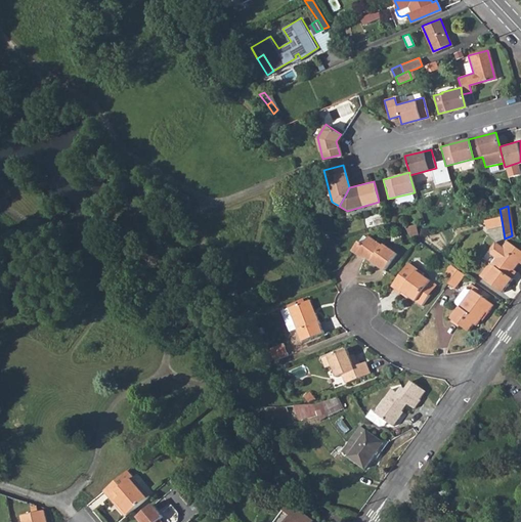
[(484,227),(500,223),(497,214),(482,218),(484,227)]
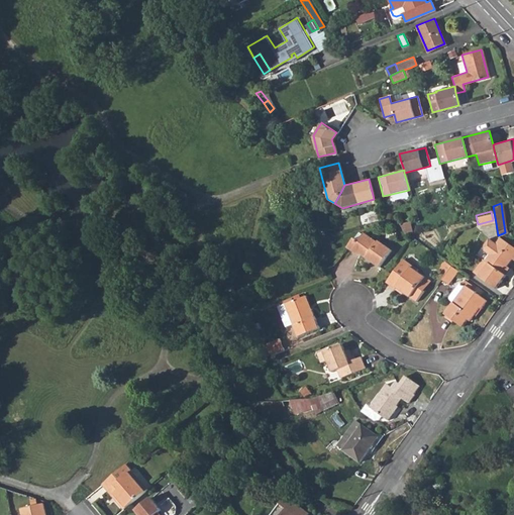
[(413,231),(407,221),(397,223),(404,234),(405,233),(413,231)]
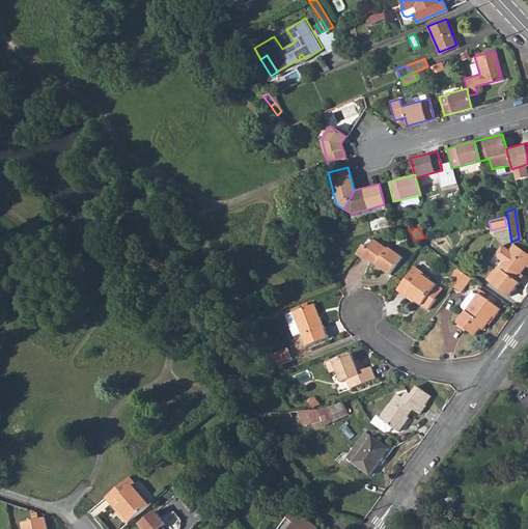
[(362,245),(355,255),(366,263),(367,260),(388,275),(400,257),(386,247),(385,249),(372,240),(366,248),(362,245)]
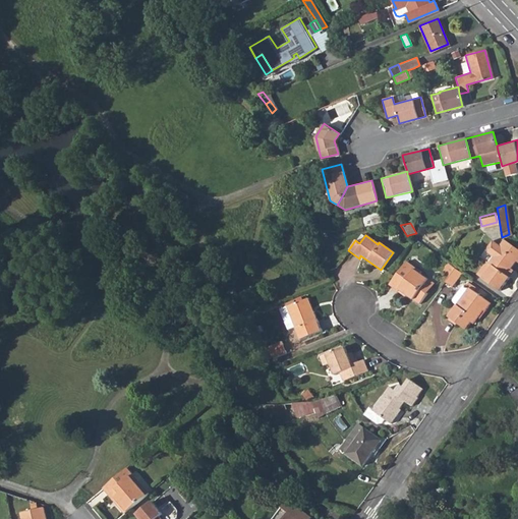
[(502,237),(501,239),(517,250),(517,248),(515,246),(502,237)]
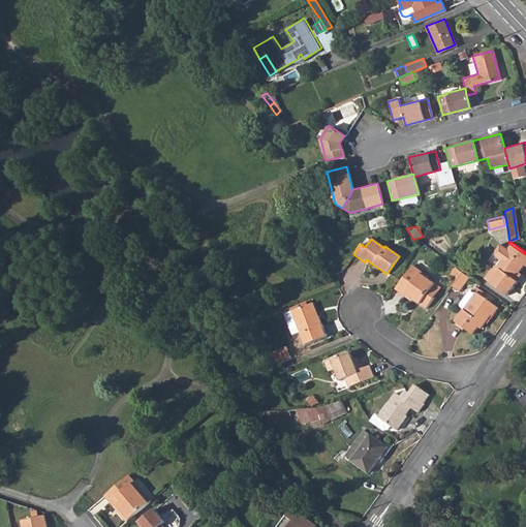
[(524,266),(525,262),(525,254),(508,243),(503,249),(505,250),(494,267),(497,269),(488,281),(505,293),(515,281),(514,280),(511,278),(516,272),(522,264),(524,266)]
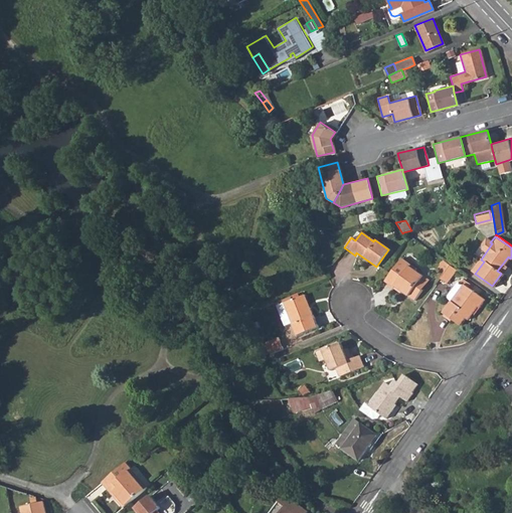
[(470,271),(475,274),(484,262),(481,260),(479,258),(470,271)]
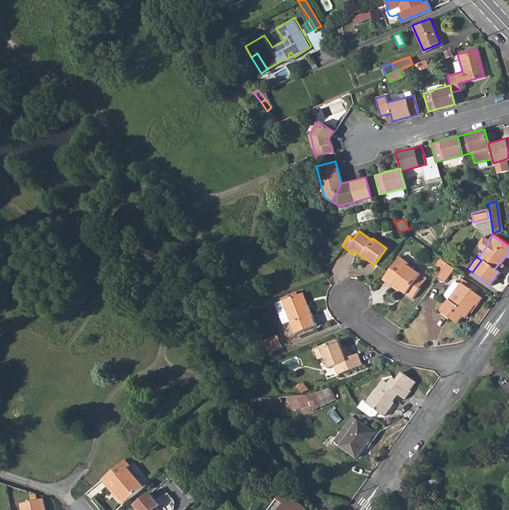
[(398,257),(381,280),(391,287),(393,284),(399,288),(398,290),(411,299),(418,289),(412,284),(419,275),(410,269),(412,267),(398,257)]
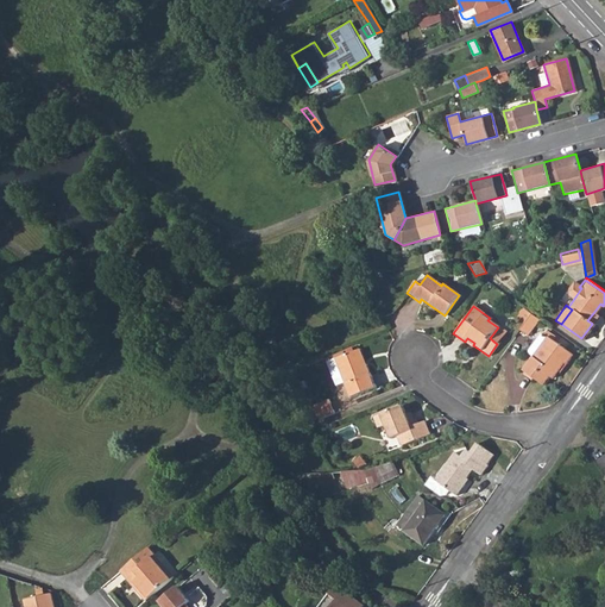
[(517,318),(523,323),(530,312),(523,307),(520,313),(520,314),(517,318)]
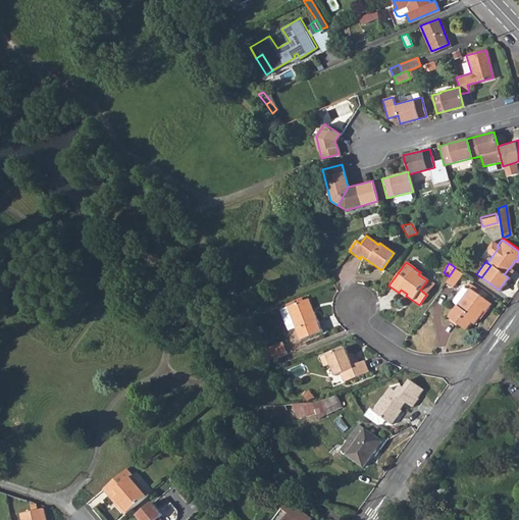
[(452,287),(462,273),(455,267),(449,276),(445,281),(452,287)]
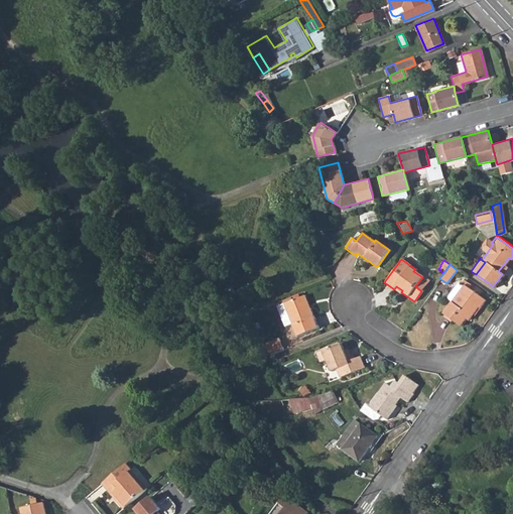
[(428,282),(422,277),(415,286),(421,291),(428,282)]
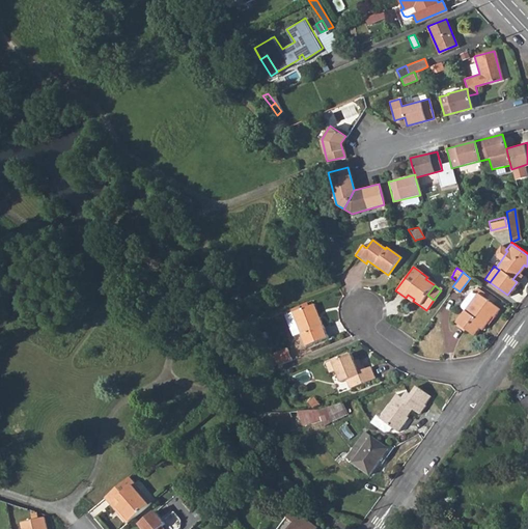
[(470,288),(460,304),(460,306),(464,309),(455,322),(473,335),(478,327),(481,329),(491,315),(494,317),(500,309),(470,288)]
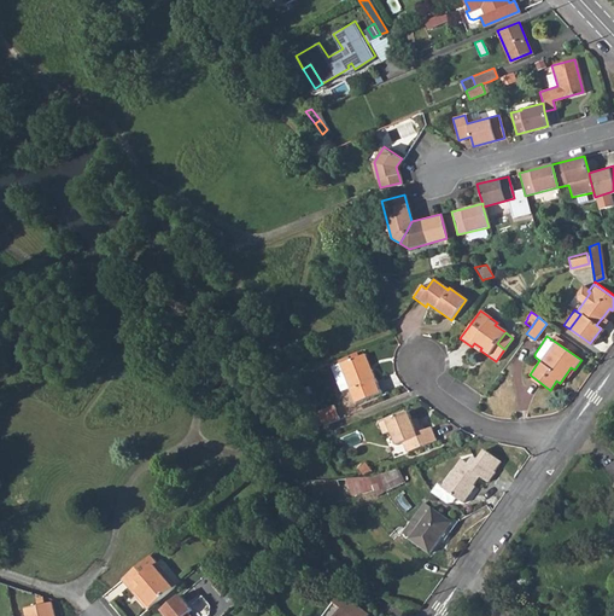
[(362,356),(329,370),(340,395),(350,390),(356,405),(381,394),(372,371),(369,372),(362,356)]
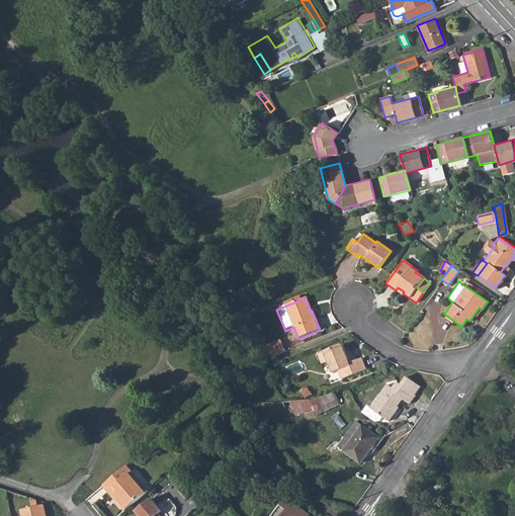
[(280,340),(264,347),(270,354),(272,357),(285,352),(280,340)]
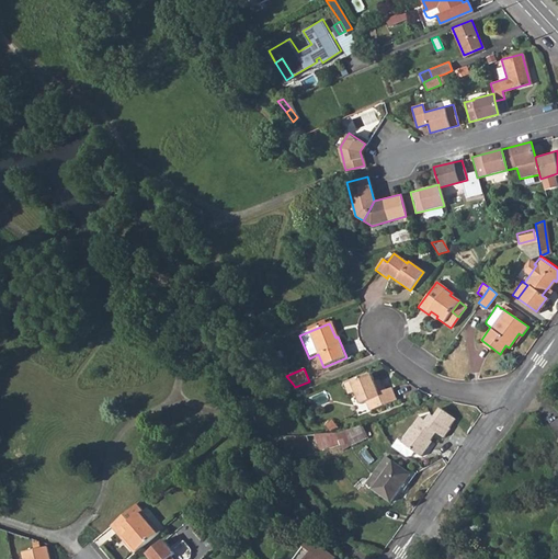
[(373,373),(346,384),(351,395),(357,391),(363,406),(367,405),(369,411),(398,400),(393,388),(387,390),(385,386),(383,386),(378,388),(376,381),(373,373)]
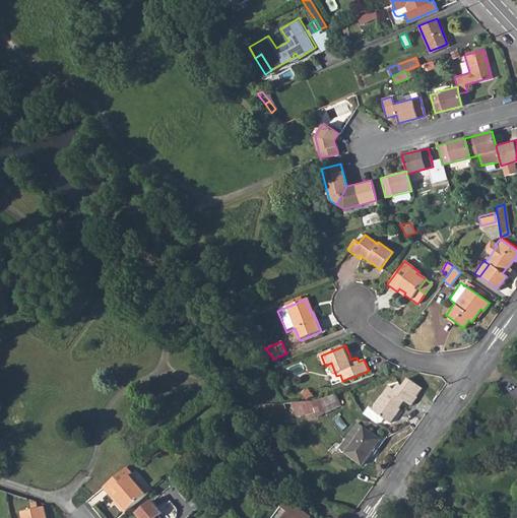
[(387,382),(370,405),(389,418),(396,409),(394,408),(397,404),(402,396),(409,401),(415,393),(397,380),(393,386),(387,382)]
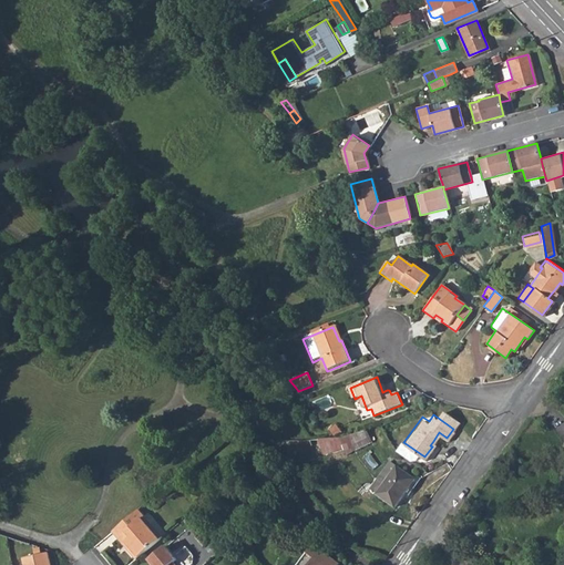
[(349,447),(370,442),(366,431),(347,437),(349,447)]
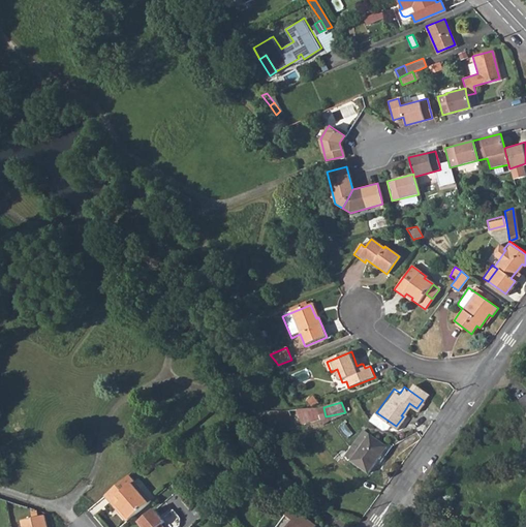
[(356,438),(345,452),(367,467),(385,442),(369,431),(361,441),(356,438)]
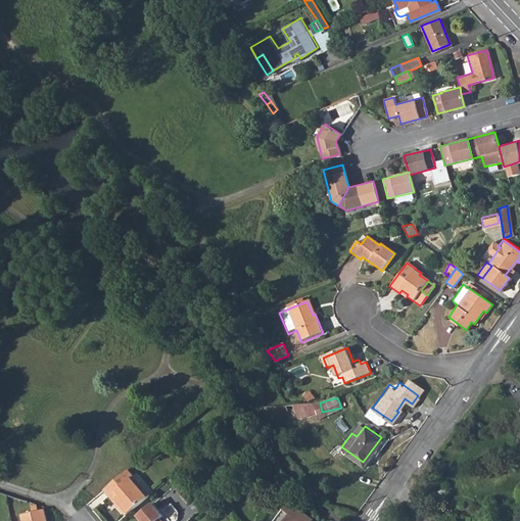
[(115,498),(128,512),(142,501),(132,487),(134,485),(124,472),(104,488),(113,500),(115,498)]
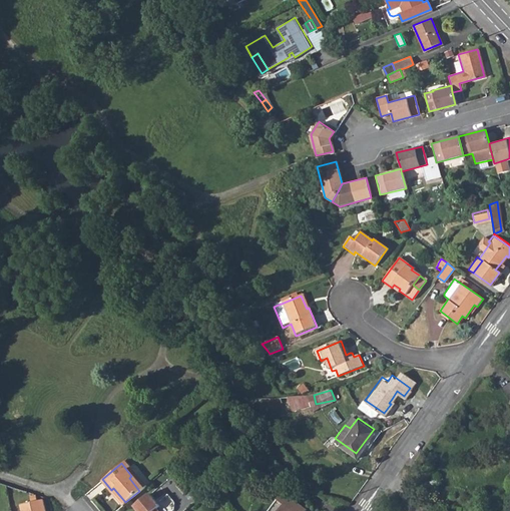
[(142,488),(131,476),(129,478),(139,491),(142,488)]
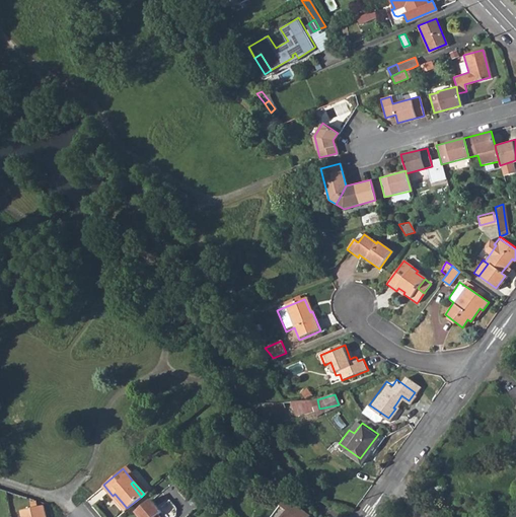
[(113,496),(124,511),(127,508),(115,494),(113,496)]
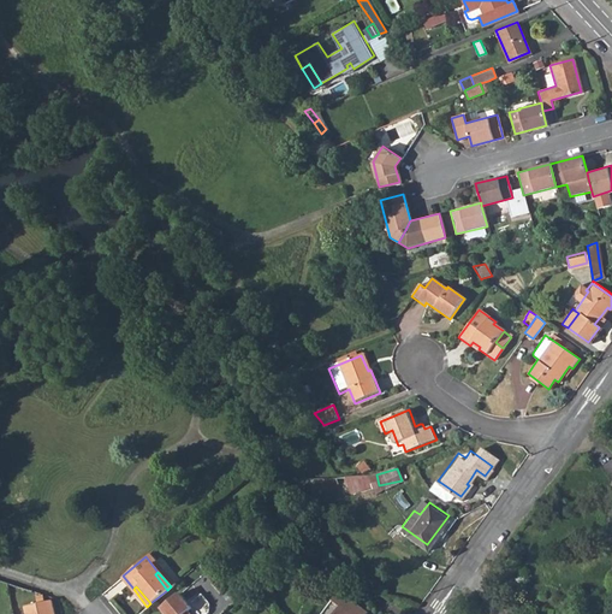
[(338,590),(320,613),(366,613),(368,612),(338,590)]
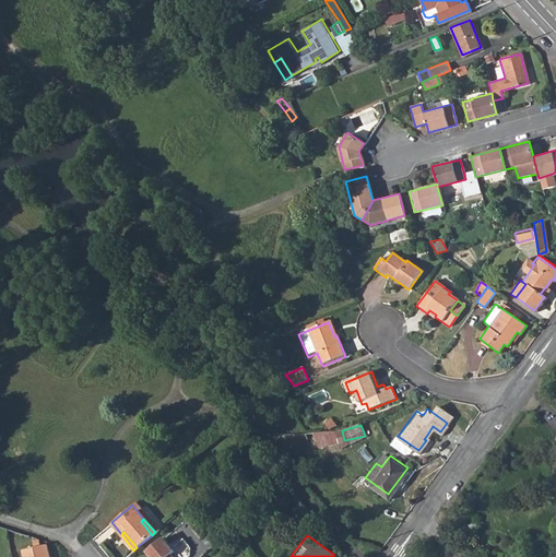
[(162,536),(146,549),(152,556),(184,556),(188,554),(189,546),(181,536),(169,546),(162,536)]
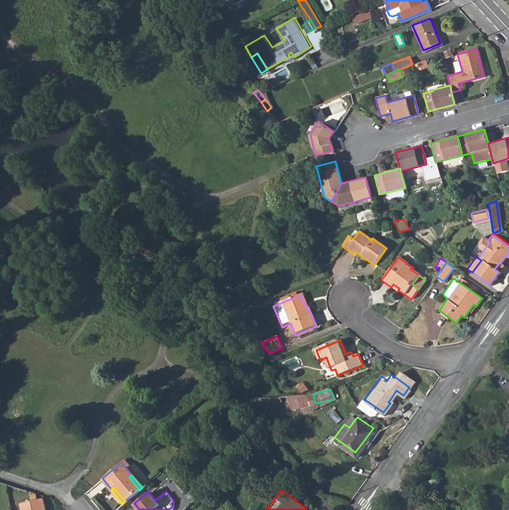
[(44,509),(42,497),(19,501),(20,509),(44,509)]
